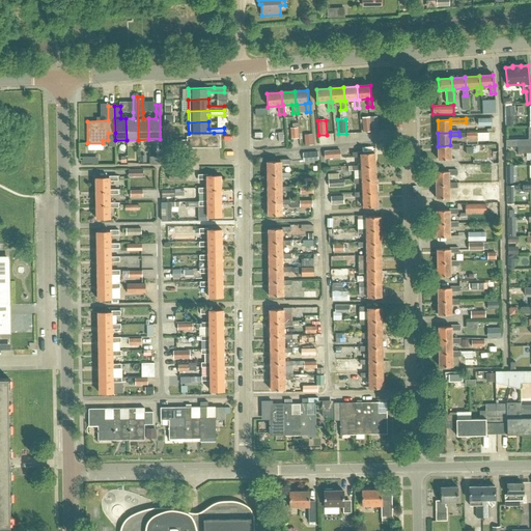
[(312,134),(304,135),(305,145),(313,144),(312,134)]
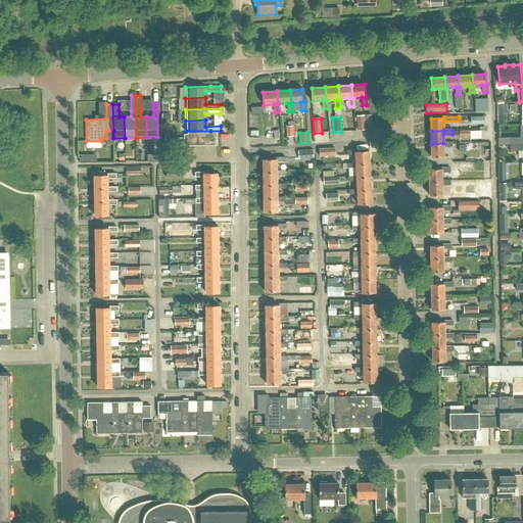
[(443,143),(431,144),(431,157),(443,157),(443,147),(453,147),(453,142),(443,143)]
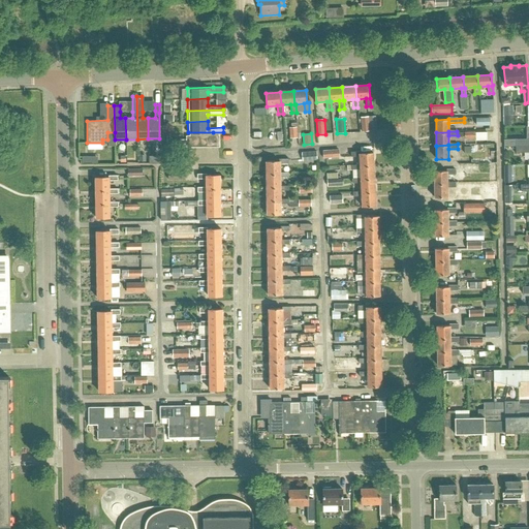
[(316,151),(302,152),(303,161),(317,160),(316,151)]
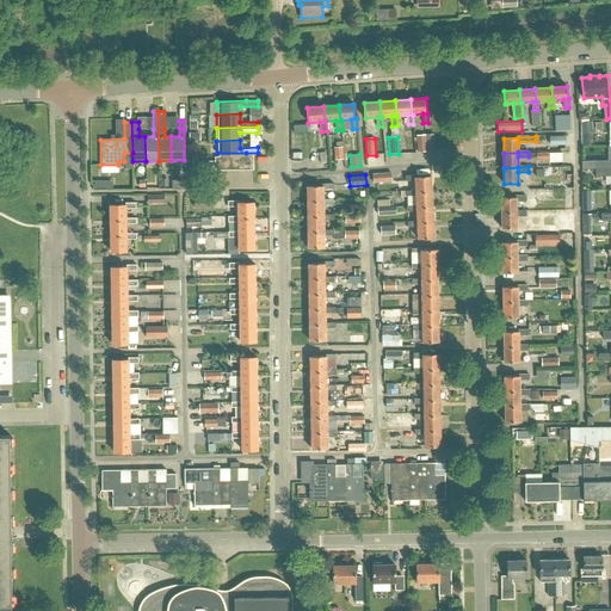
[(415,176),(406,176),(406,181),(415,180),(415,190),(417,192),(432,191),(431,176),(415,177),(415,176)]
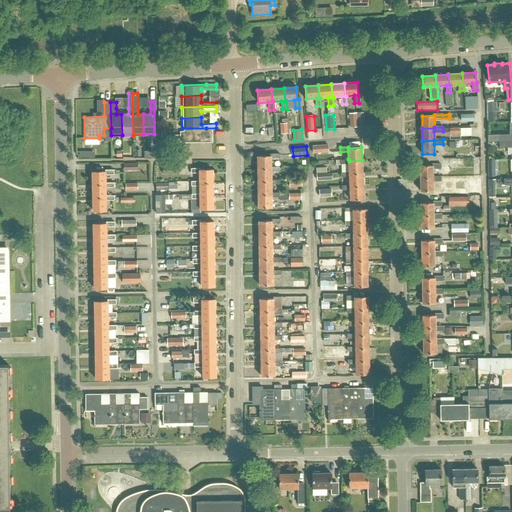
[(270,155),(270,156),(257,156),(257,169),(271,168),(271,167),(270,159),(279,159),(278,155),(270,155)]
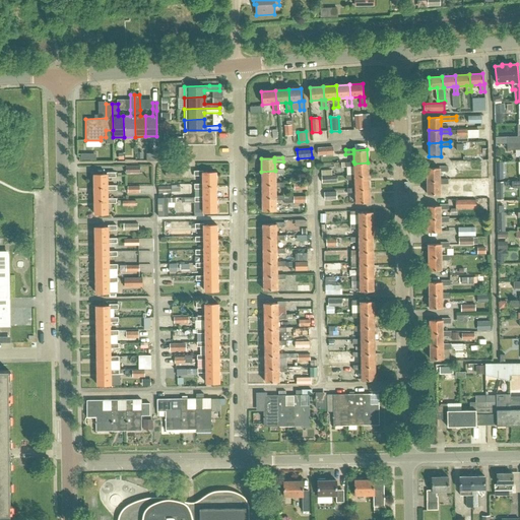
[(353,161),(345,163),(346,168),(354,167),(354,175),(354,177),(369,176),(368,163),(354,164),(353,161)]
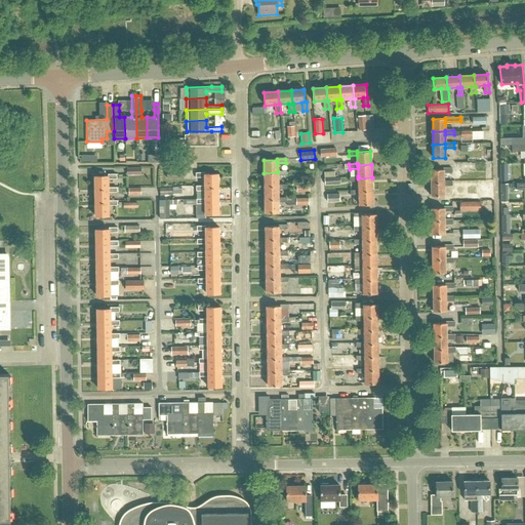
[(443,169),(431,169),(431,183),(443,183),(443,182),(443,173),(452,172),(451,168),(443,168),(443,169)]
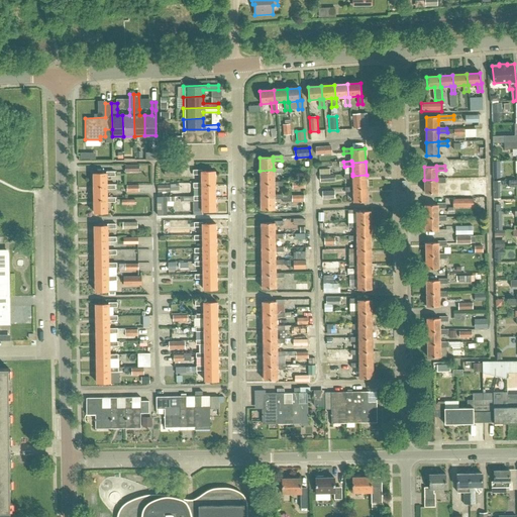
[(274,170),(260,171),(261,183),(274,183),(274,182),(274,173),(282,173),(282,169),(274,169),(274,170)]
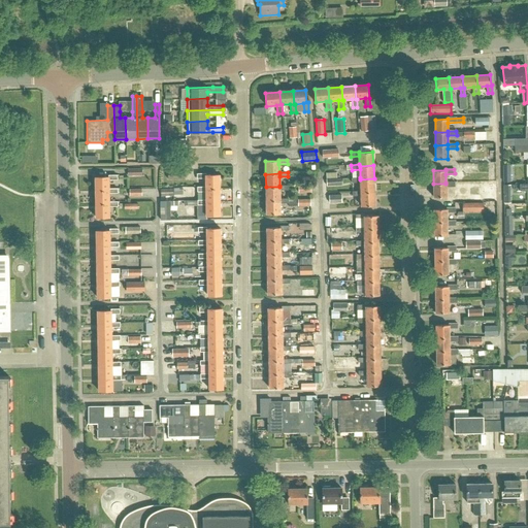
[(205,174),(197,174),(197,178),(205,178),(205,188),(205,189),(219,189),(219,175),(205,175),(205,174)]
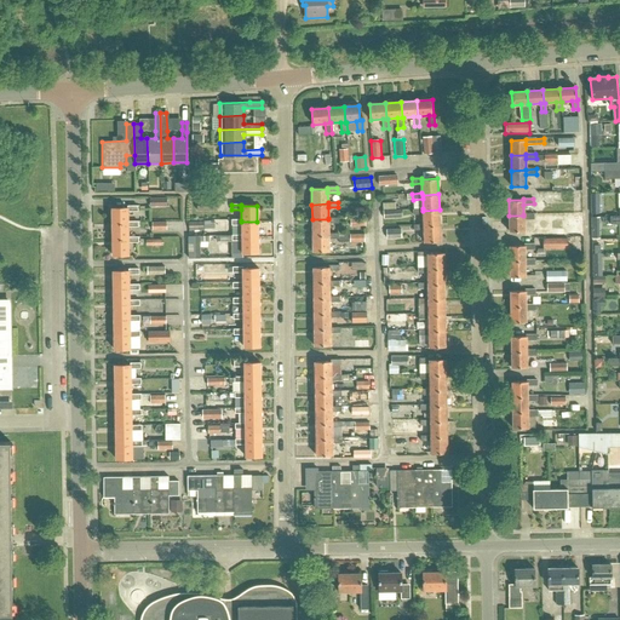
[(137,206),(127,206),(112,207),(112,222),(127,222),(127,220),(127,211),(137,211),(137,206)]
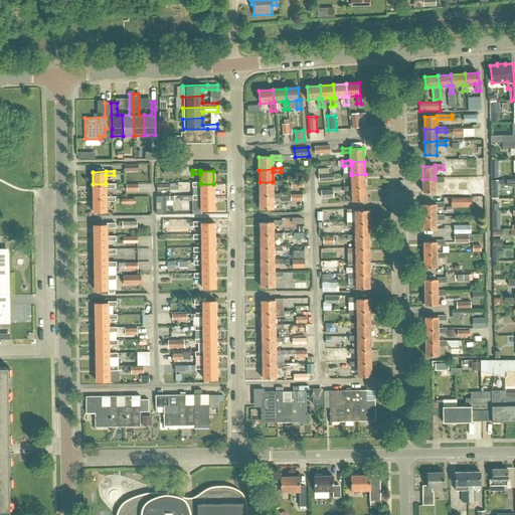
[(365,187),(365,174),(351,175),(351,173),(343,174),(344,178),(352,178),(352,186),(352,187),(365,187)]
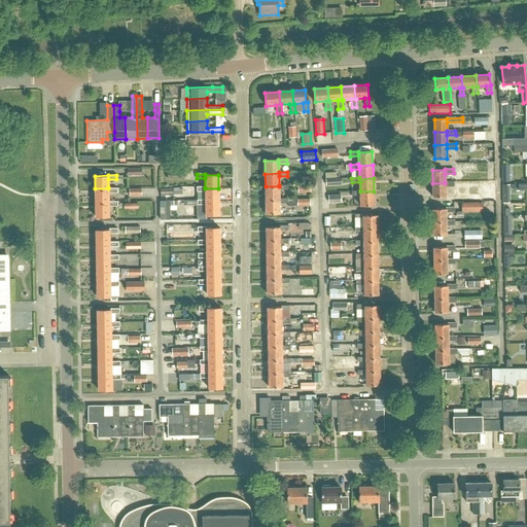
[(453,182),(445,182),(445,183),(432,183),(432,198),(445,197),(445,187),(454,186),(453,182)]
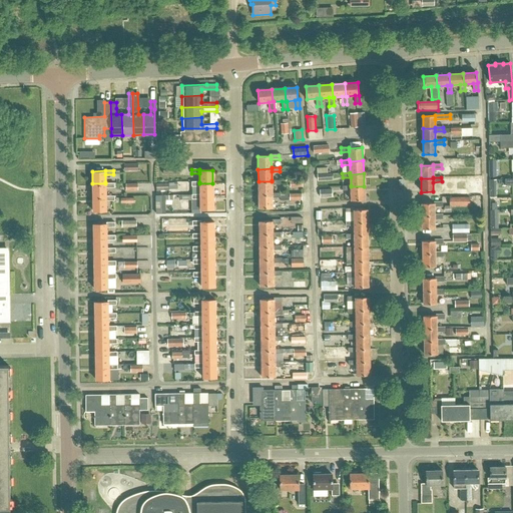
[(272,184),(280,184),(280,180),(272,180),(272,181),(259,181),(259,194),(272,194),(272,193),(272,184)]
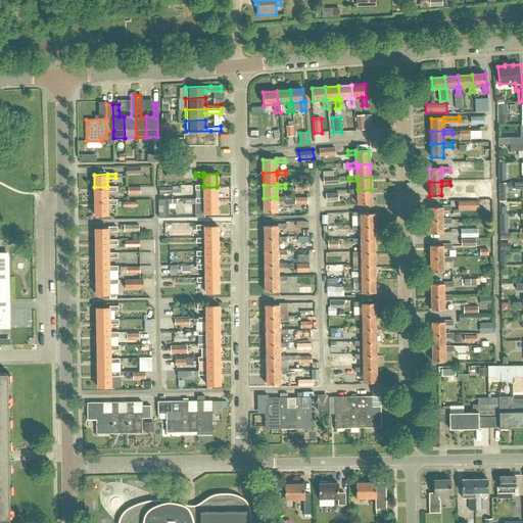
[(482,197),(490,197),(490,185),(482,185),(482,197)]
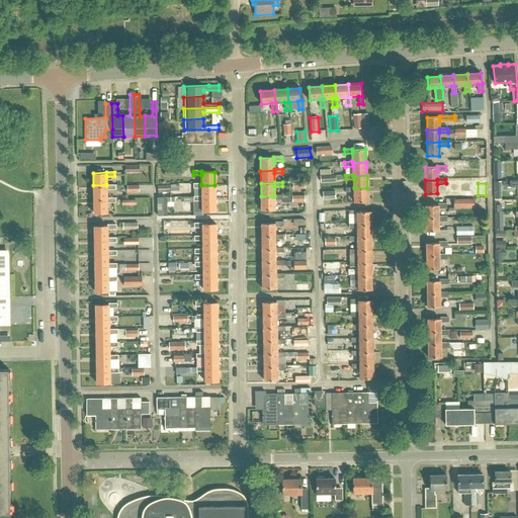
[(106,185),(93,185),(93,199),(107,198),(106,198),(106,189),(114,189),(114,184),(106,184),(106,185)]
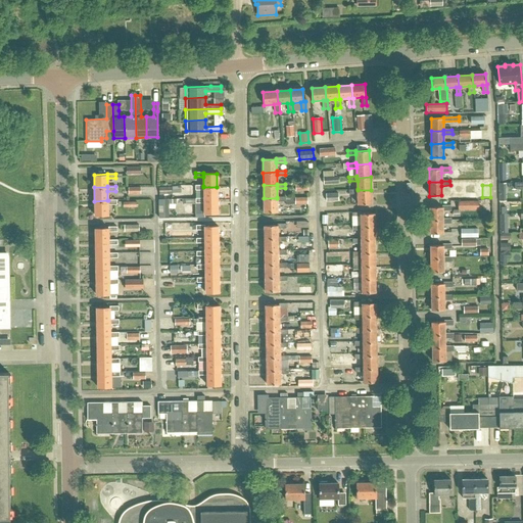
[(203,186),(195,186),(195,191),(203,190),(203,198),(203,200),(217,200),(217,187),(203,187),(203,186)]
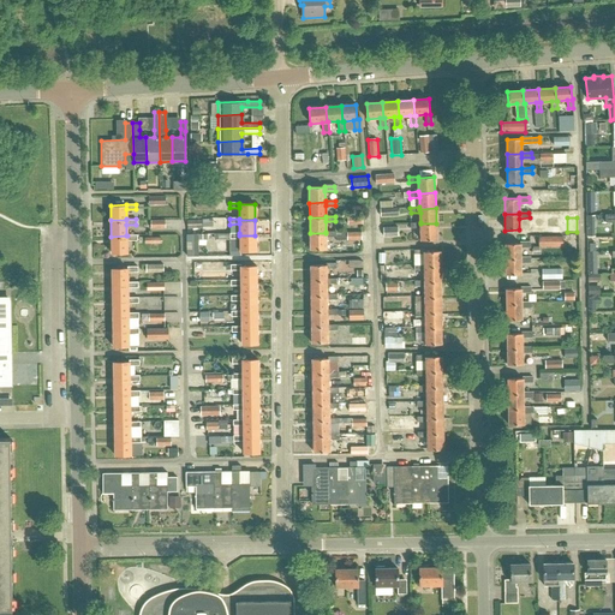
[(421,222),(411,222),(411,228),(421,228),(422,240),(437,239),(436,224),(421,224),(421,222)]
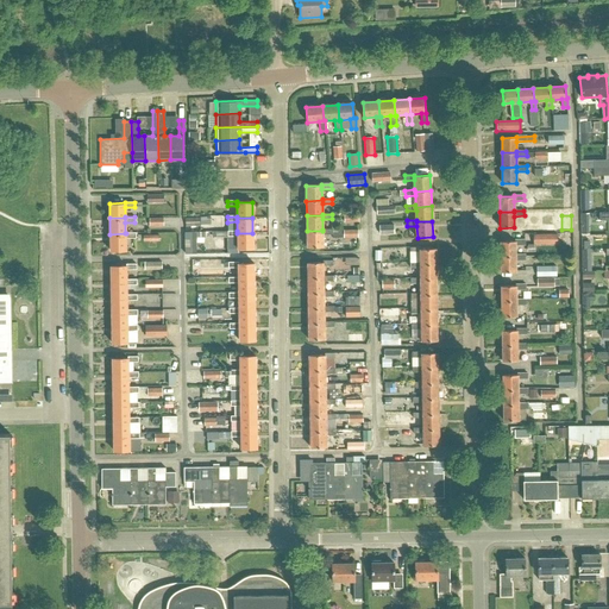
[(322,248),(322,236),(332,234),(332,231),(332,230),(322,230),(322,231),(307,231),(307,248),(322,248)]
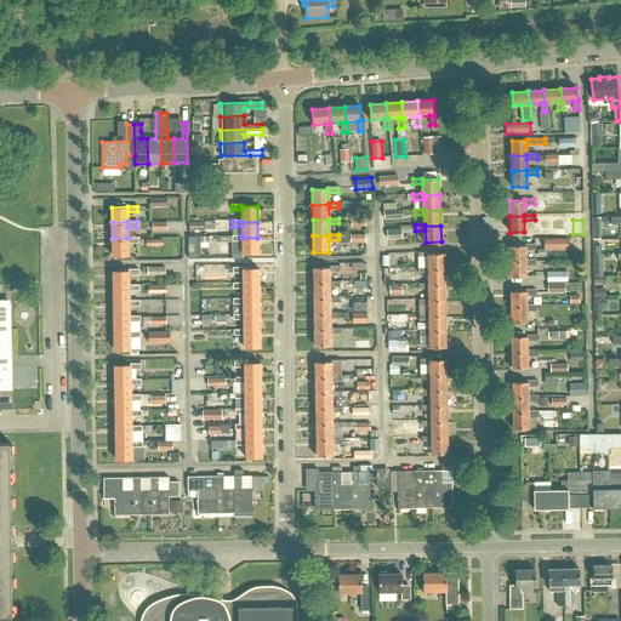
[(241,235),(232,237),(232,243),(241,241),(243,254),(258,254),(257,238),(241,238),(241,235)]
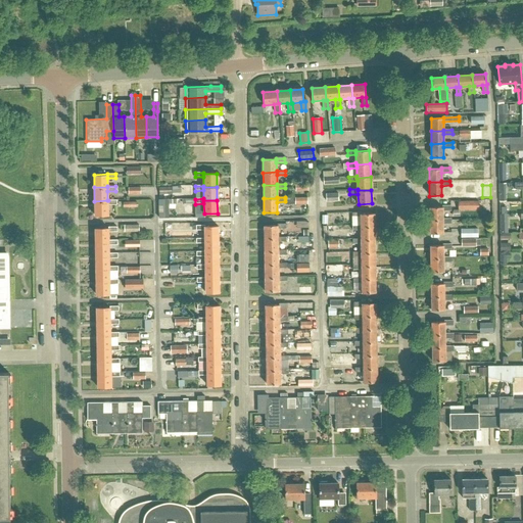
[(108,204),(116,204),(116,199),(107,200),(108,200),(94,201),(94,215),(108,214),(108,204)]
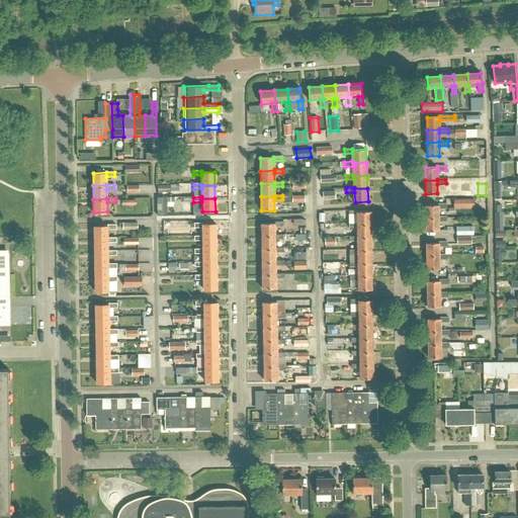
[(473,199),(453,199),(453,208),(473,208),(473,199)]
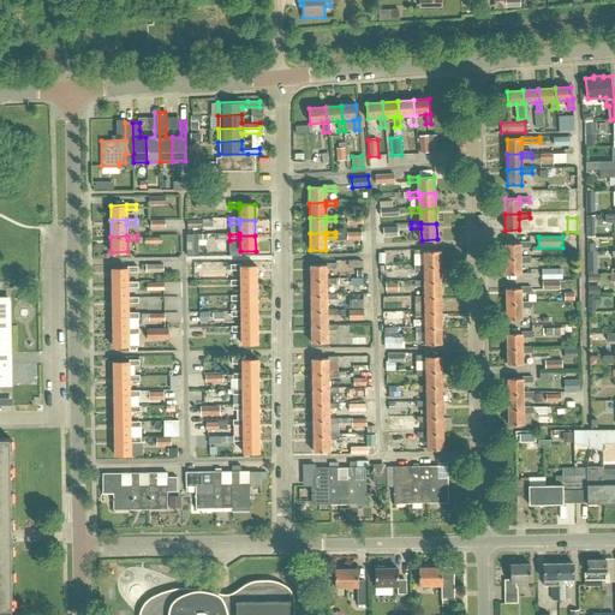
[(520,244),(506,244),(506,260),(520,260),(520,258),(520,248),(530,248),(530,242),(520,243),(520,244)]
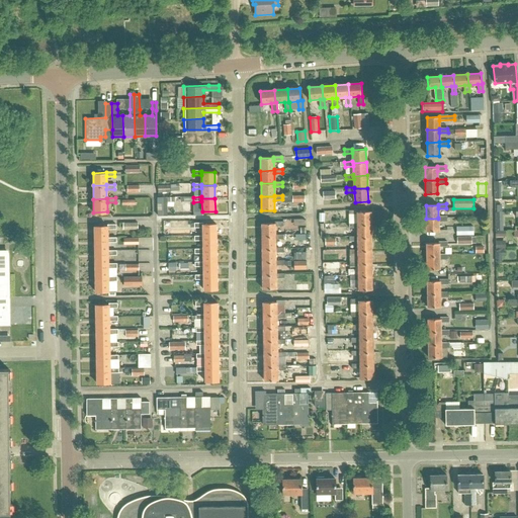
[(357,209),(348,209),(348,214),(357,214),(357,223),(357,225),(371,225),(370,210),(357,211),(357,209)]
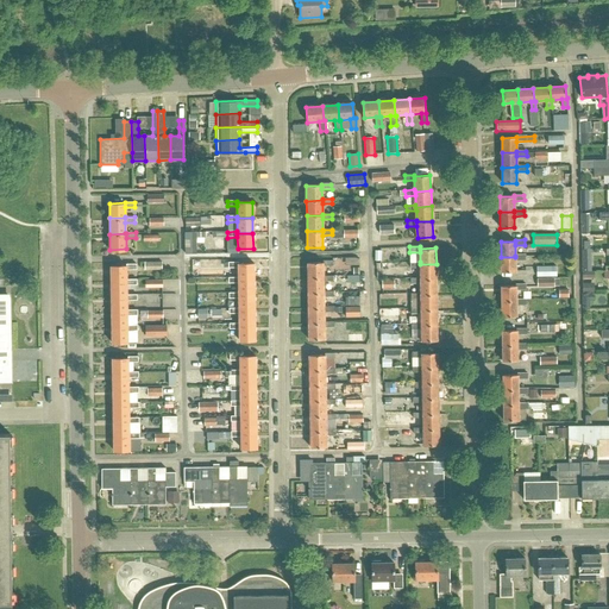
[(515,257),(501,257),(501,271),(515,270),(515,261),(526,261),(525,255),(515,256),(515,257)]
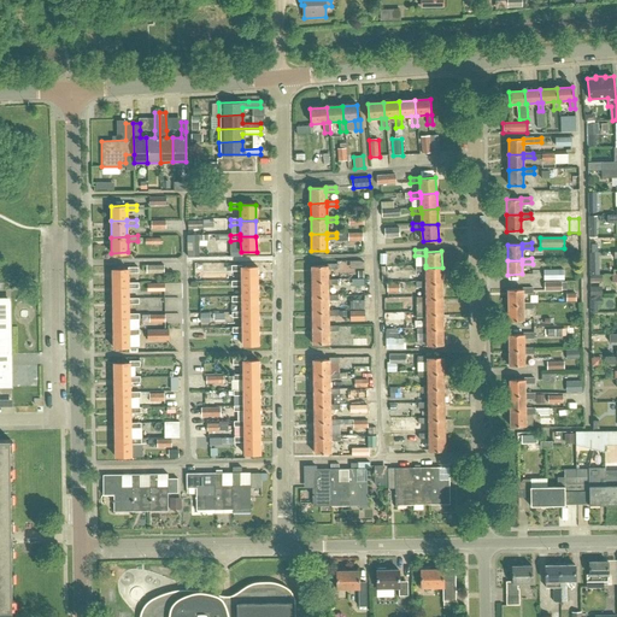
[(327,266),(311,266),(311,282),(328,282),(328,280),(327,270),(338,270),(338,264),(327,264),(327,266)]
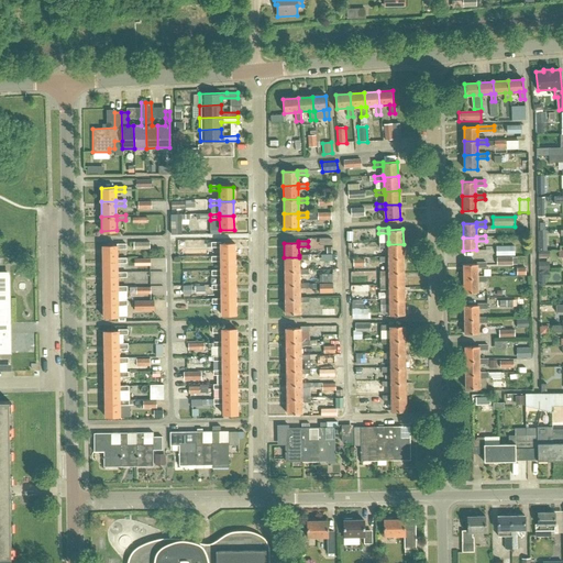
[(220,242),(210,243),(210,247),(220,247),(220,256),(220,258),(234,258),(234,244),(220,244),(220,242)]
